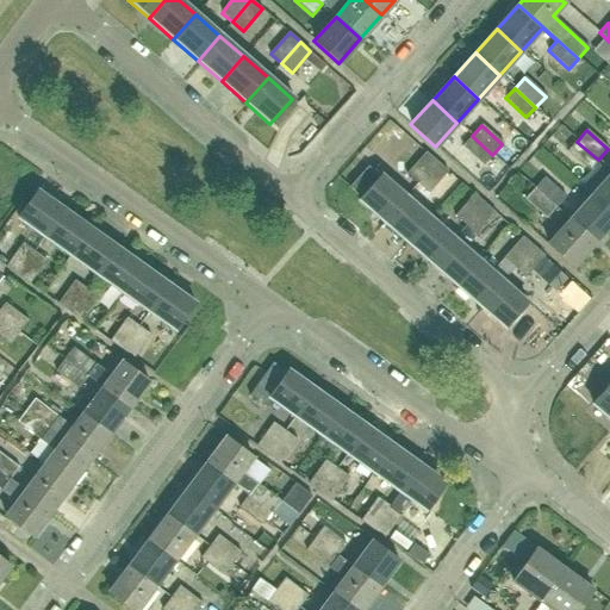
[(472,136),(462,145),(483,165),(492,155),(472,136)]
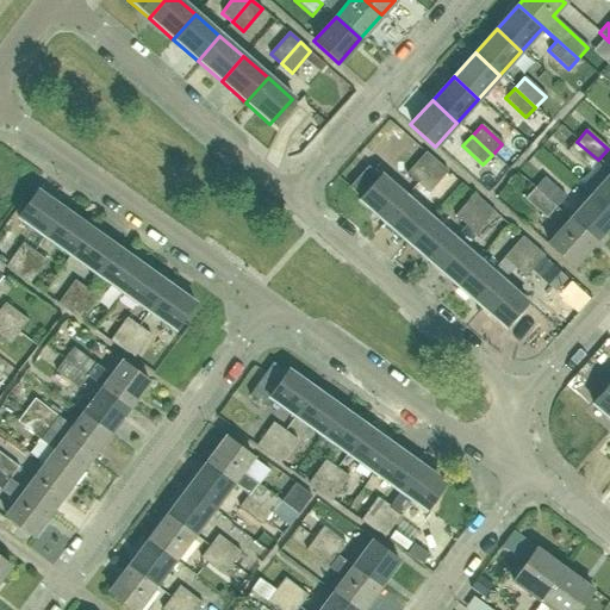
[(598,160),(577,142),(567,151),(589,170),(598,160)]
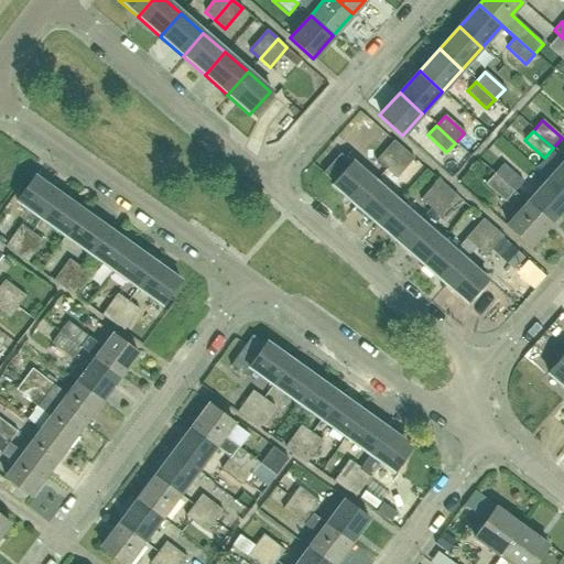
[(384,152),(376,162),(386,170),(403,150),(393,141),(384,152)]
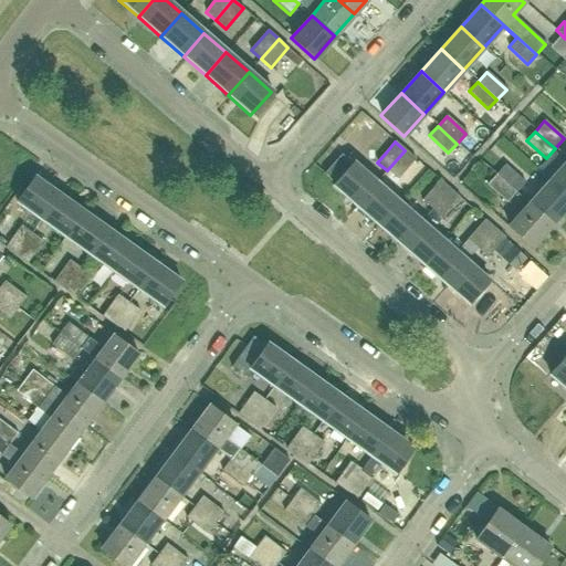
[(387,170),(397,179),(415,159),(405,150),(387,170)]
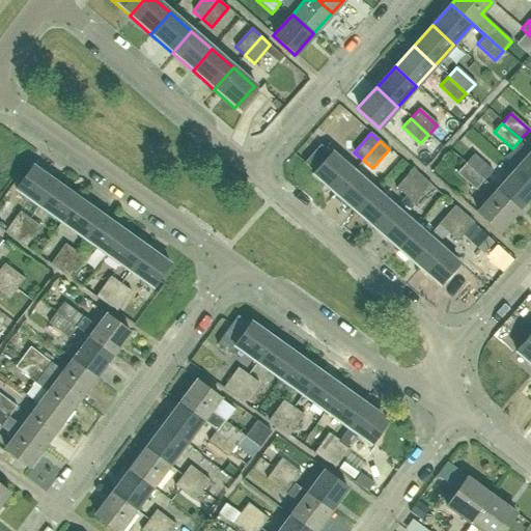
[(312,173),(311,174),(333,193),(352,170),(323,145),(304,166),(312,173)]
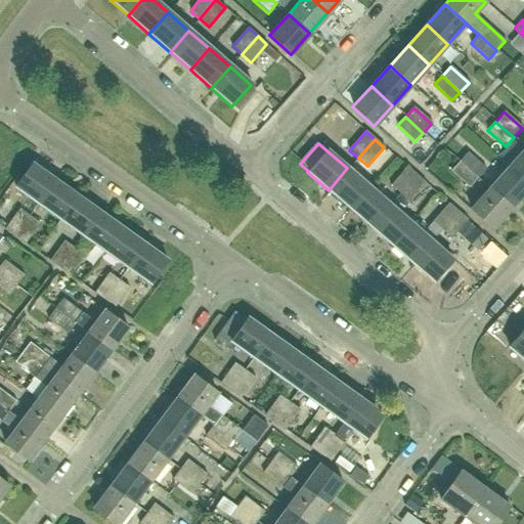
[(523,148),(507,168),(523,183),(523,148)]
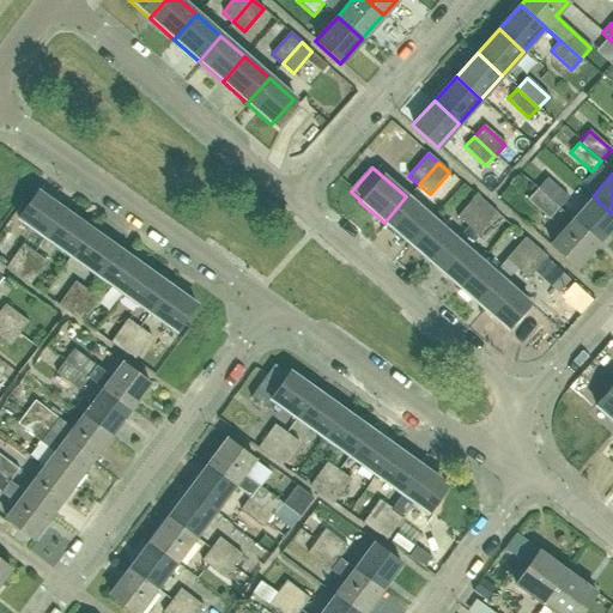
[(536,190),(558,208),(568,198),(547,178),(536,190)]
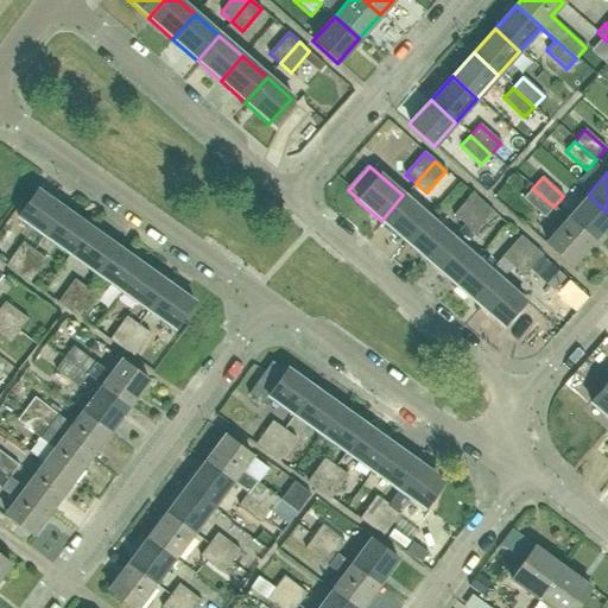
[(543,217),(553,207),(532,189),(523,198),(543,217)]
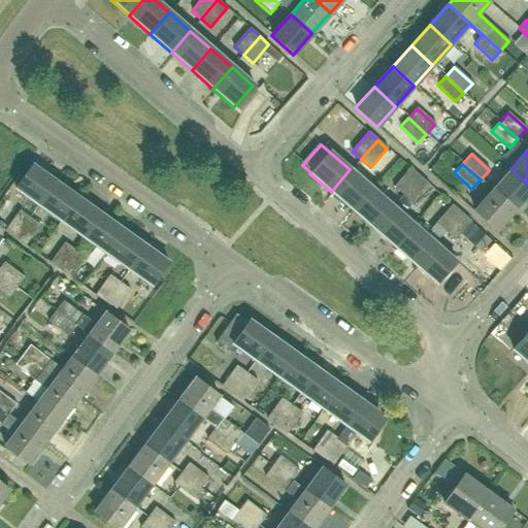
[(38,205),(55,182),(32,165),(15,189),(38,205)]
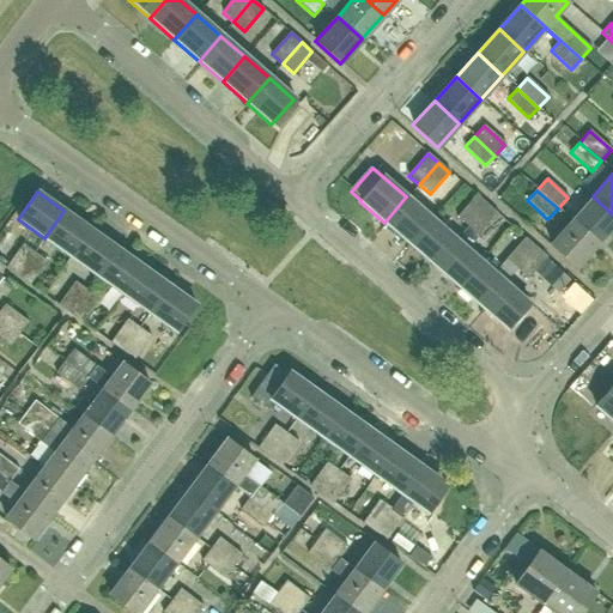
[(468,226),(487,205),(477,195),(456,216),(468,226)]
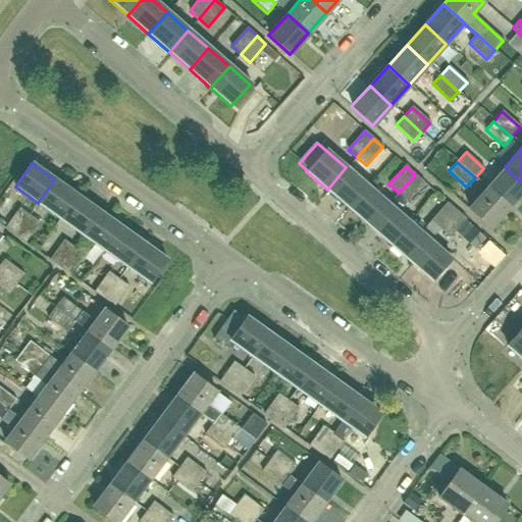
[(367,186),(346,167),(327,190),(348,208),(367,186)]
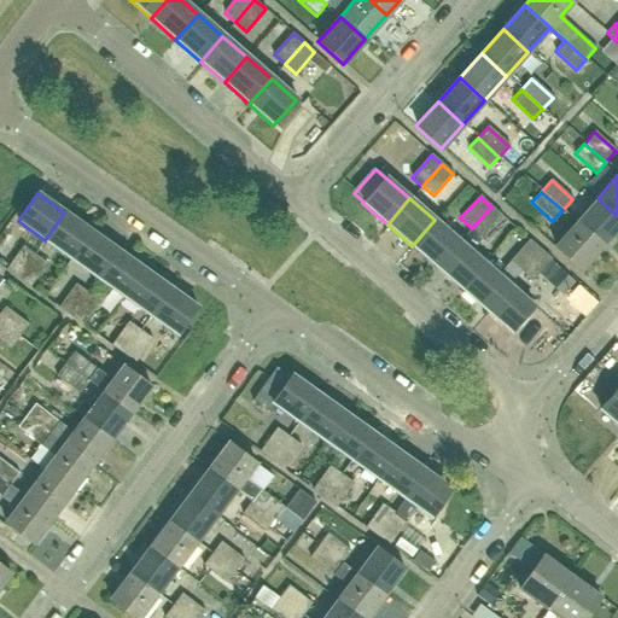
[(617,216),(598,198),(576,223),(601,245),(617,226),(617,216)]
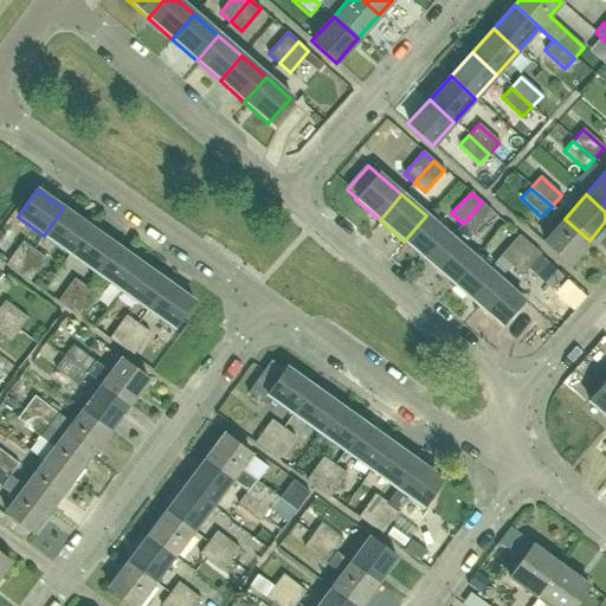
[(463,224),(474,234),(492,213),(482,202),(463,224)]
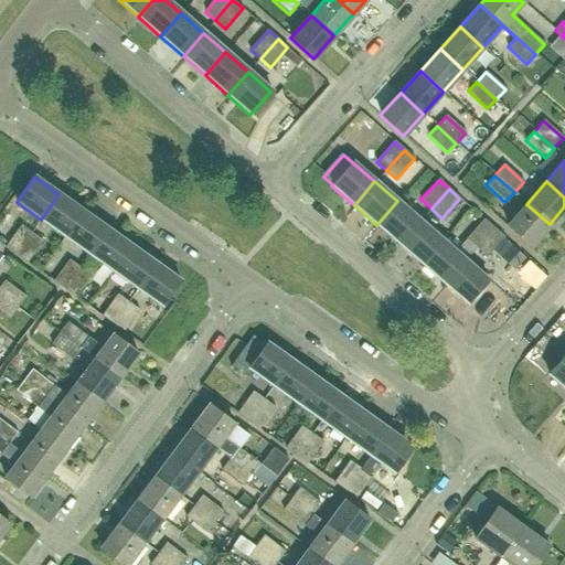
[(65,237),(83,212),(59,194),(41,220),(65,237)]
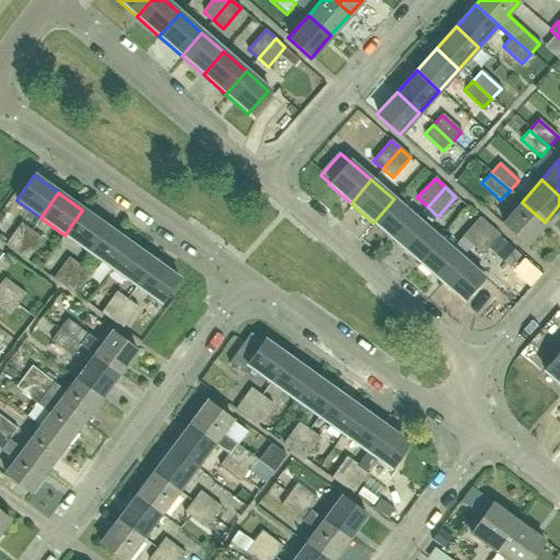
[(395,242),(416,219),(394,199),(373,223),(395,242)]
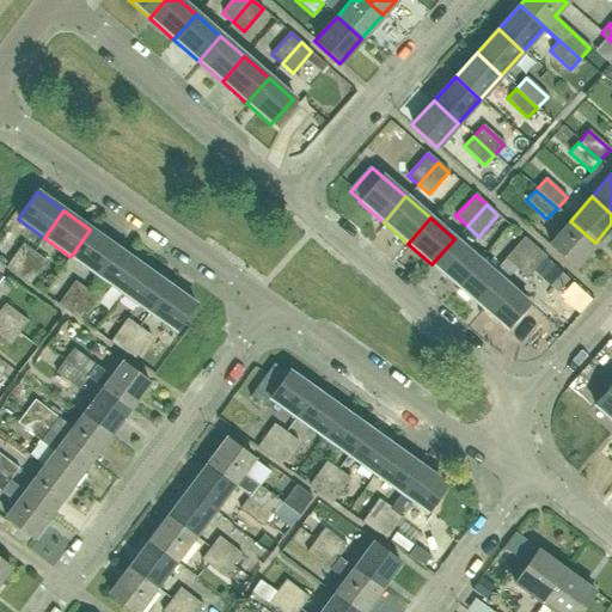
[(574,268),(595,243),(570,221),(549,245),(574,268)]
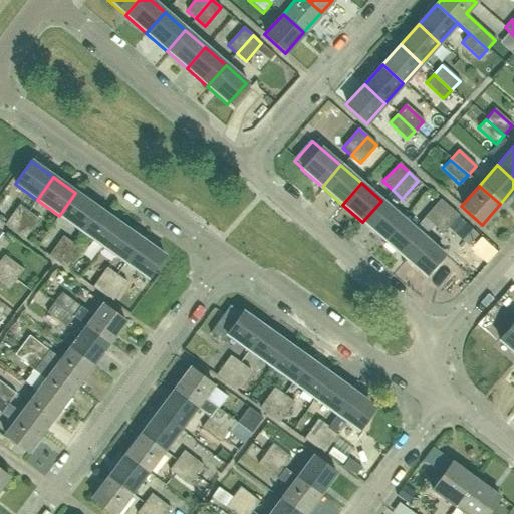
[(81,231),(97,209),(75,193),(59,216),(81,231)]
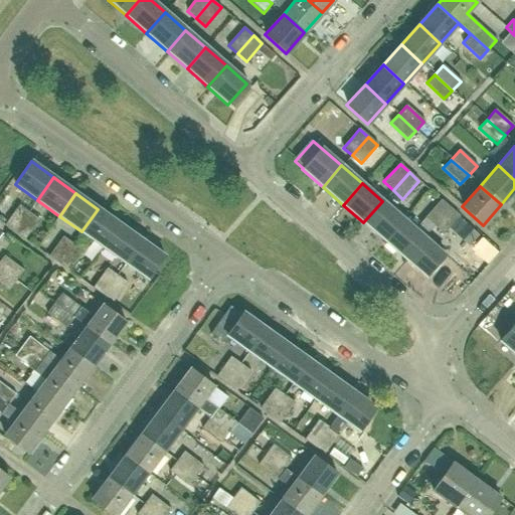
[(219,195),(201,202),(205,212),(223,206),(219,195)]
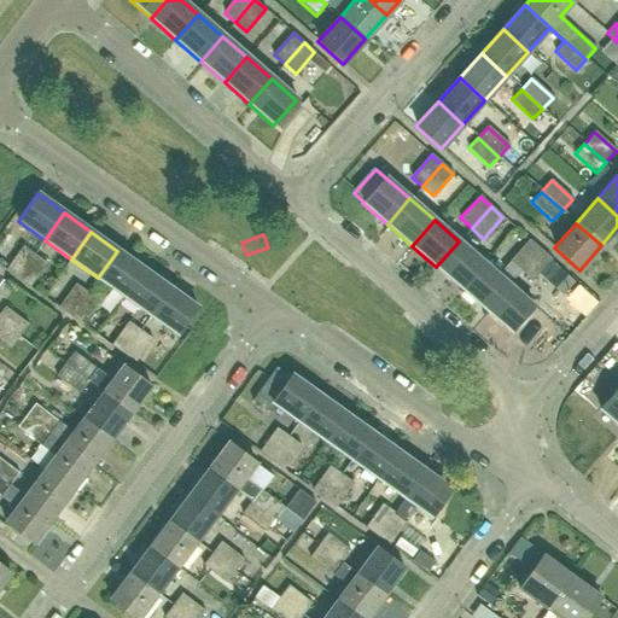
[(520,270),(540,250),(529,240),(509,261),(520,270)]
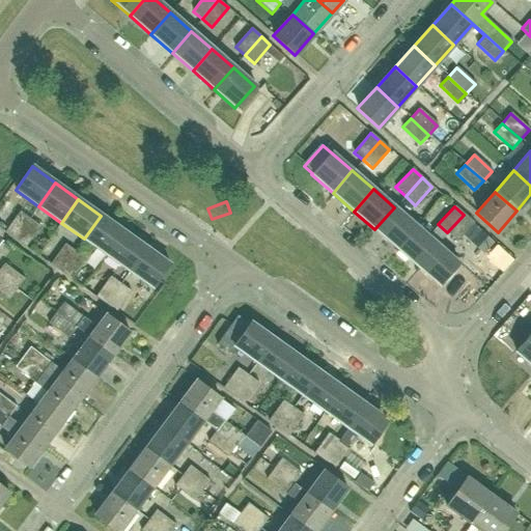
[(415,226),(394,207),(374,229),(396,248),(415,226)]
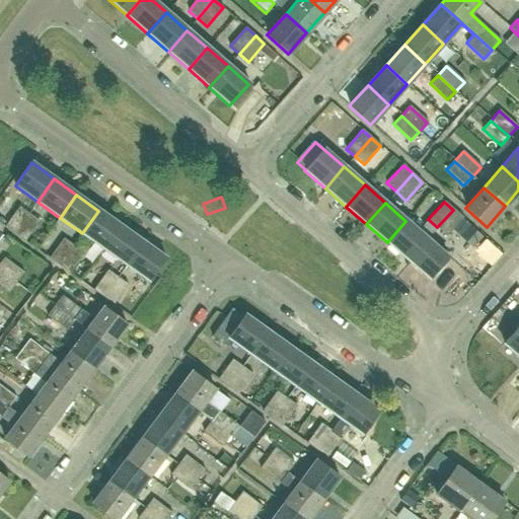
[(14,234),(28,214),(19,207),(5,227),(14,234)]
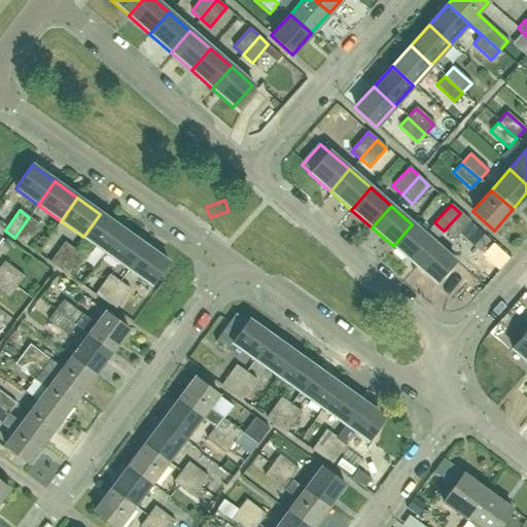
[(444,231),(453,239),(469,221),(460,213),(444,231)]
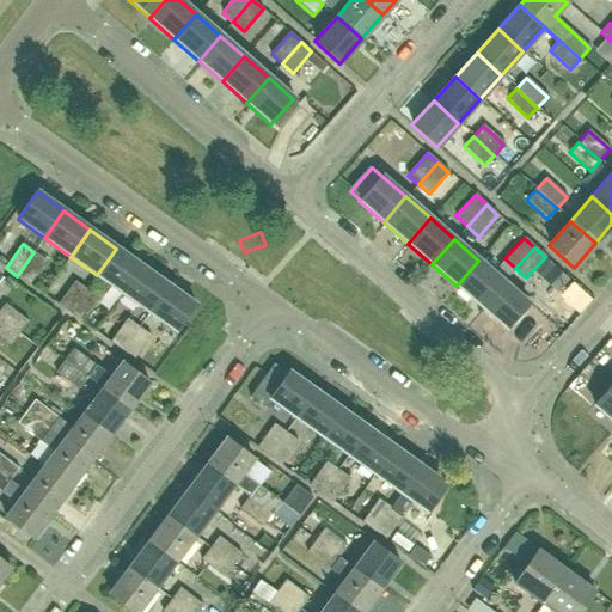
[(123,294),(142,267),(116,249),(97,275),(123,294)]
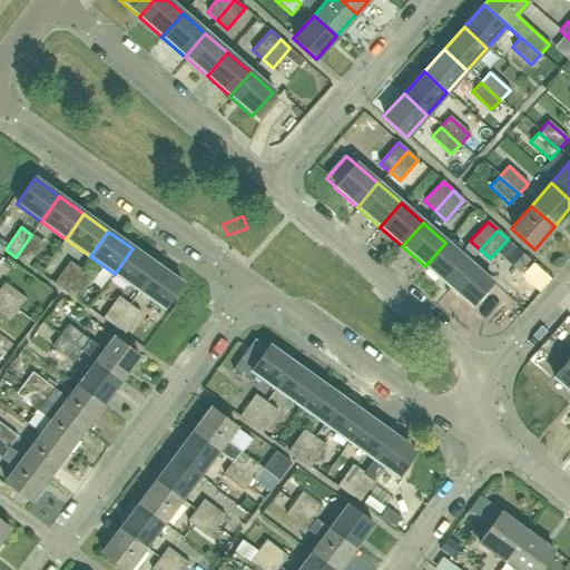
[(16,257),(27,265),(42,243),(31,235),(16,257)]
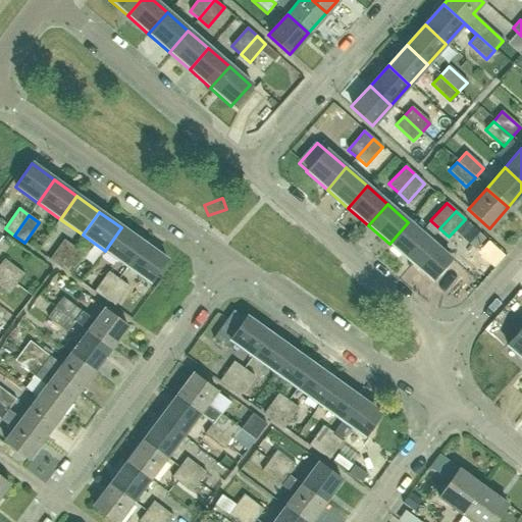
[(410,262),(429,241),(408,222),(389,244),(410,262)]
